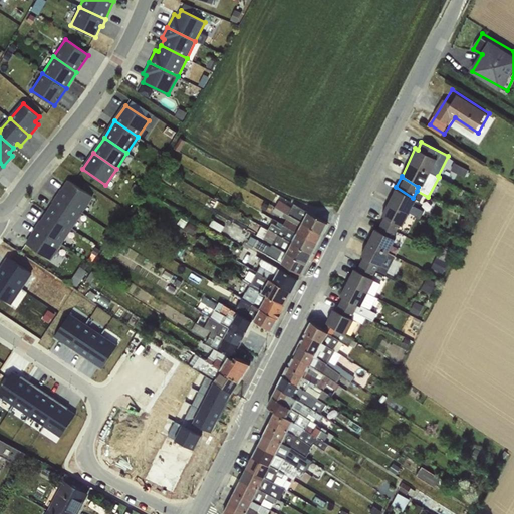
[(61,188),(56,195),(81,210),(91,195),(68,180),(62,189),(61,188)]
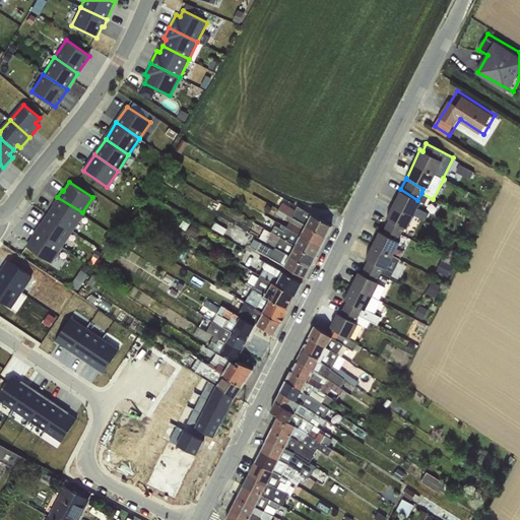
[(419,201),(417,200),(400,189),(395,198),(396,200),(414,211),(415,210),(419,201)]
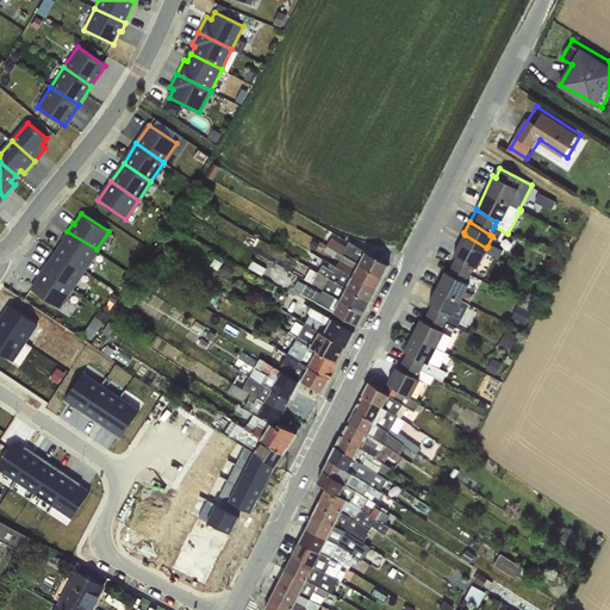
[(83,269),(97,249),(67,231),(62,240),(63,241),(56,251),(83,269)]
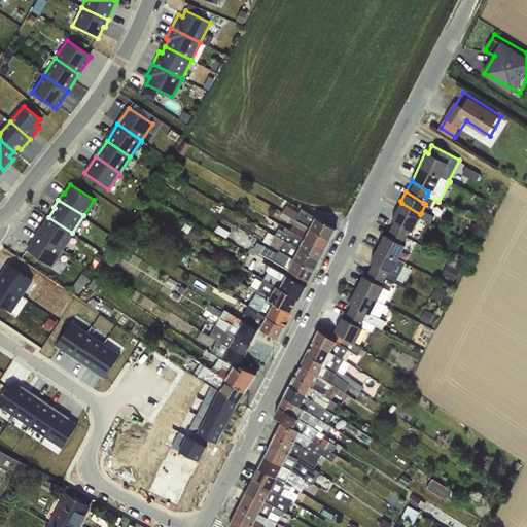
[(415,223),(420,214),(401,203),(396,212),(415,223)]
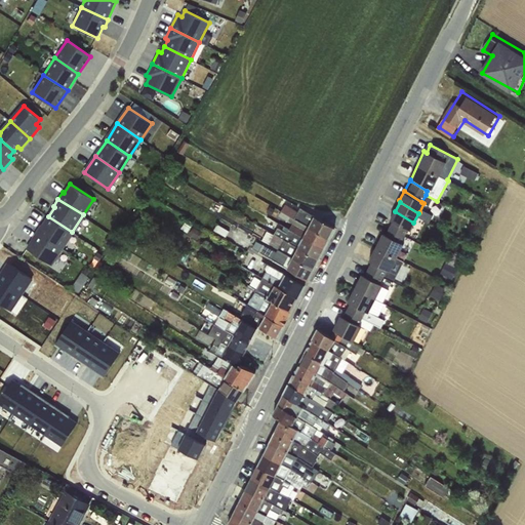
[(281,211),(329,238),(334,229),(300,208),(298,211),(285,205),(281,211)]
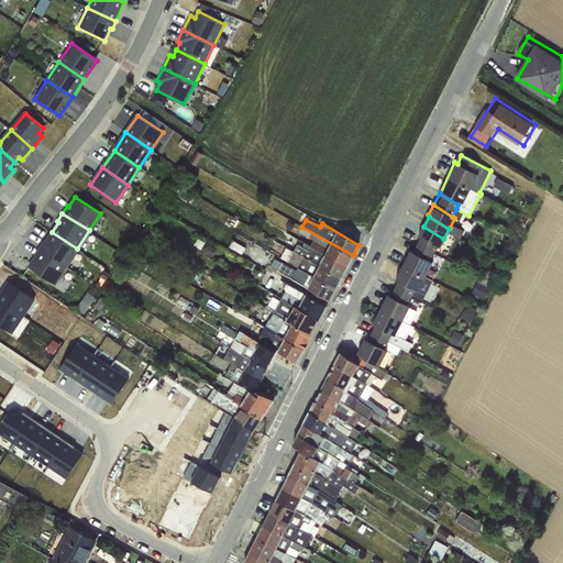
[(310,246),(348,266),(353,255),(301,227),(299,231),(313,240),(313,241),(310,246)]
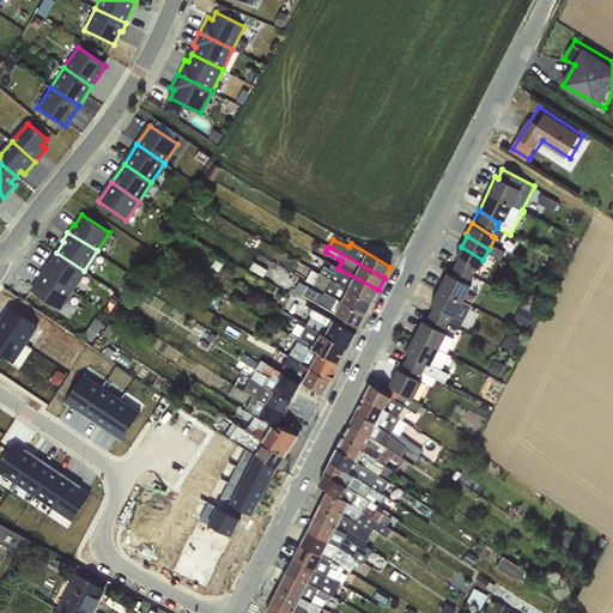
[(490,265),(483,260),(461,247),(455,256),(457,258),(453,267),(471,277),(473,272),(484,277),(490,265)]
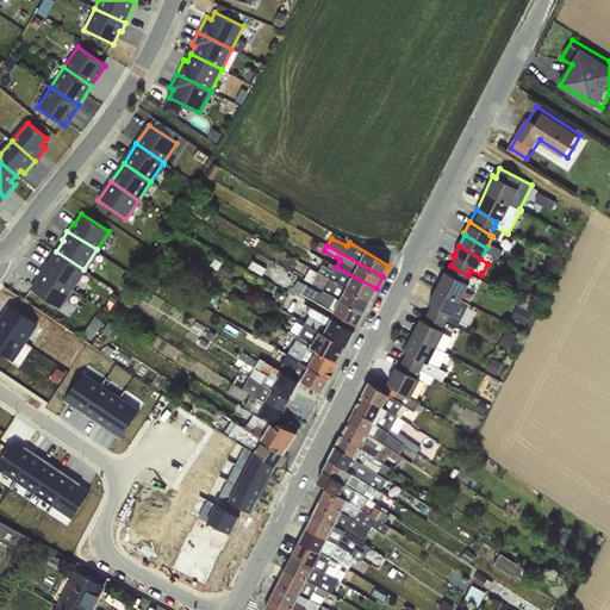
[(47,261),(42,269),(72,288),(83,269),(56,251),(49,262),(47,261)]
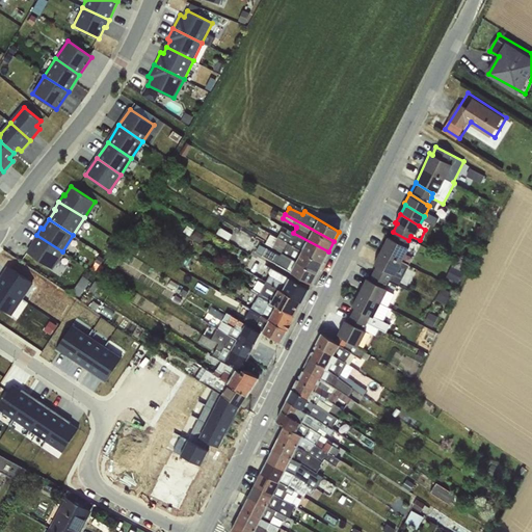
[(277,237),(323,262),(328,251),(293,233),(291,236),(282,231),(277,237)]
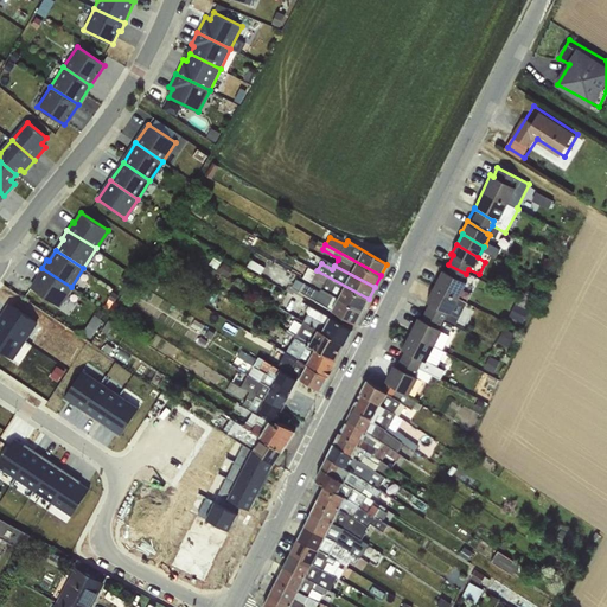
[(441,270),(433,286),(465,301),(472,287),(461,282),(466,274),(448,264),(445,272),(441,270)]
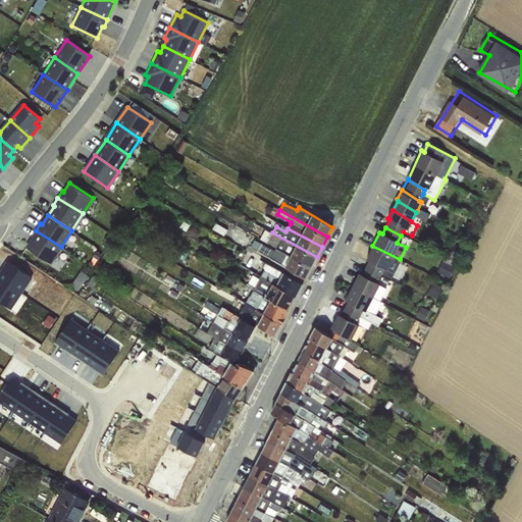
[(50,263),(61,247),(36,230),(31,238),(32,239),(27,248),(50,263)]
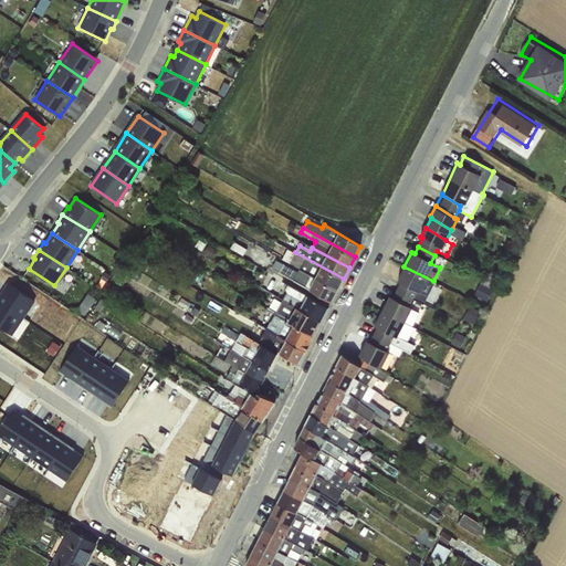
[(290,263),(337,290),(344,279),(295,252),(290,263)]
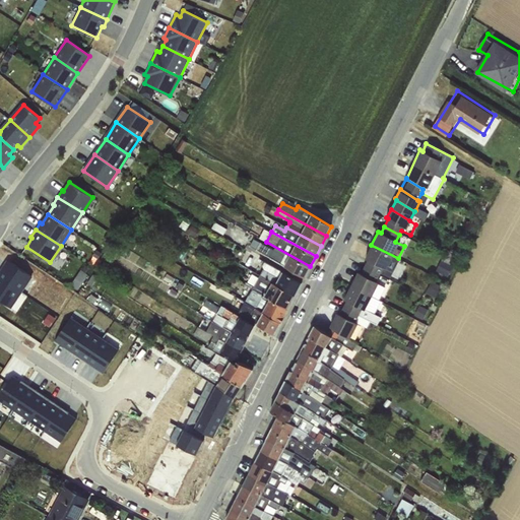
[(310,266),(266,242),(261,240),(256,250),(305,277),(310,266)]
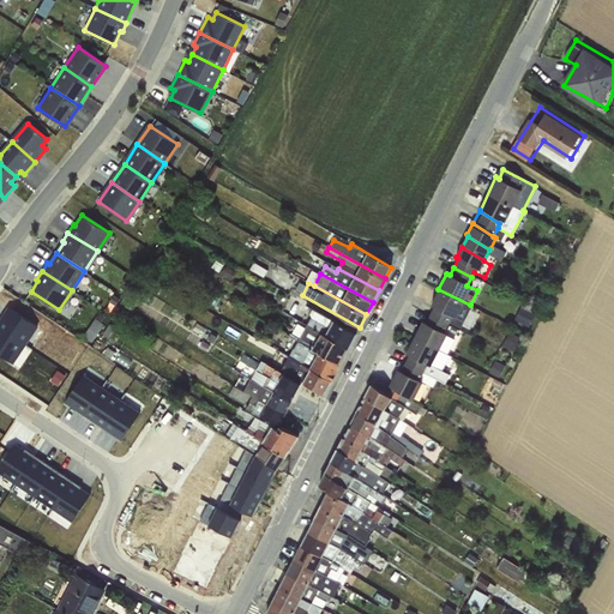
[(438,289),(432,301),(464,318),(470,305),(438,289)]
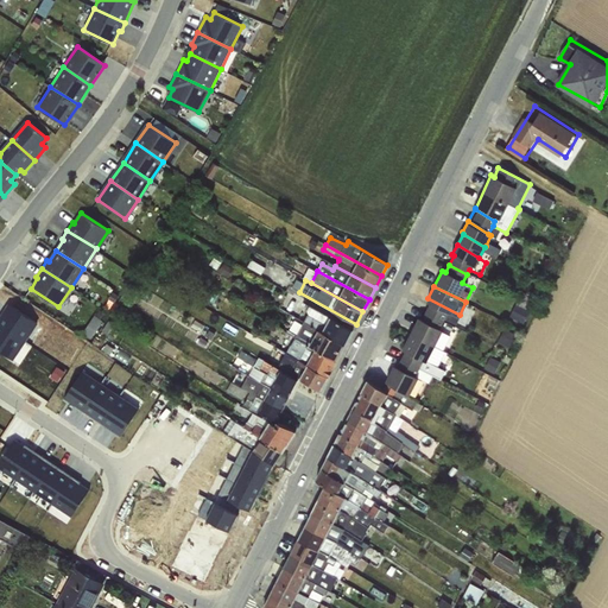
[(453,328),(460,315),(428,298),(426,301),(429,303),(424,311),(431,318),(453,328)]
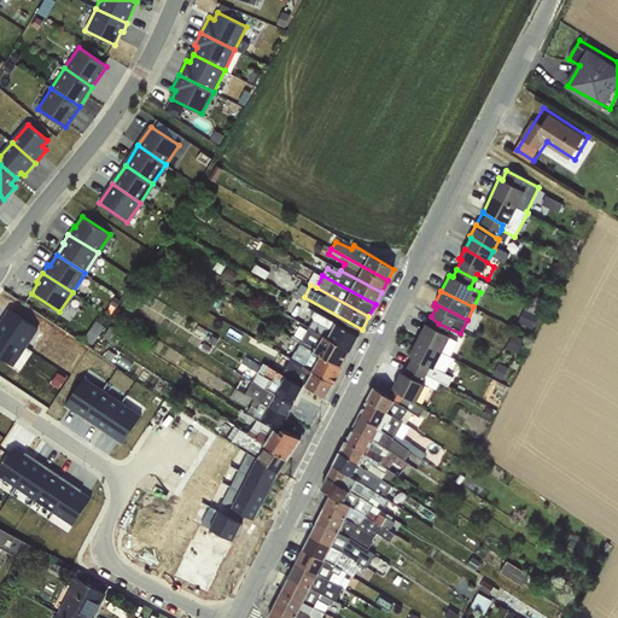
[(308,327),(350,350),(359,336),(318,312),(315,313),(308,327)]
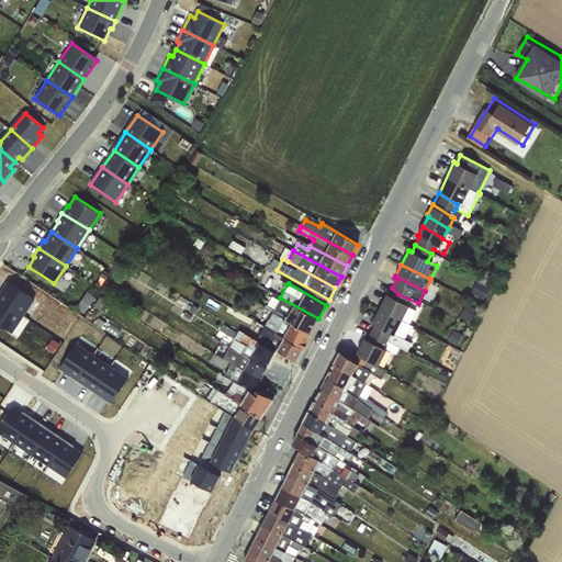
[(386,293),(379,307),(389,313),(392,306),(412,316),(418,303),(398,294),(392,288),(389,295),(386,293)]
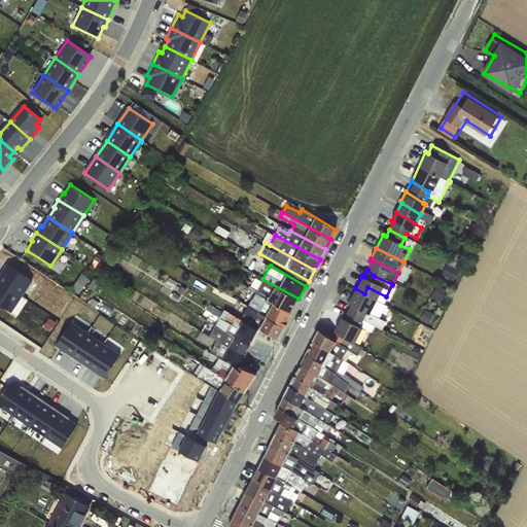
[(74,288),(82,292),(92,276),(83,272),(74,288)]
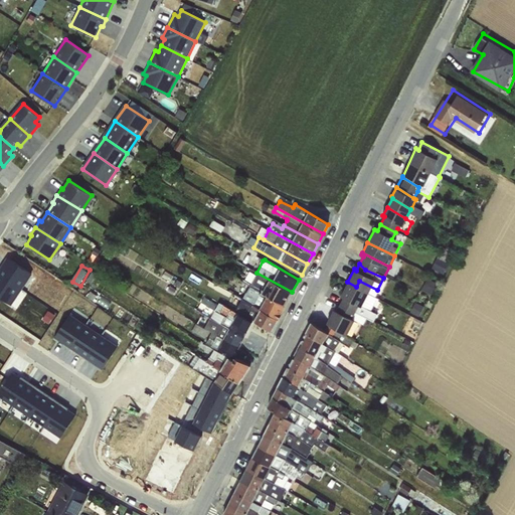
[(292,292),(256,273),(249,287),(285,306),(292,292)]
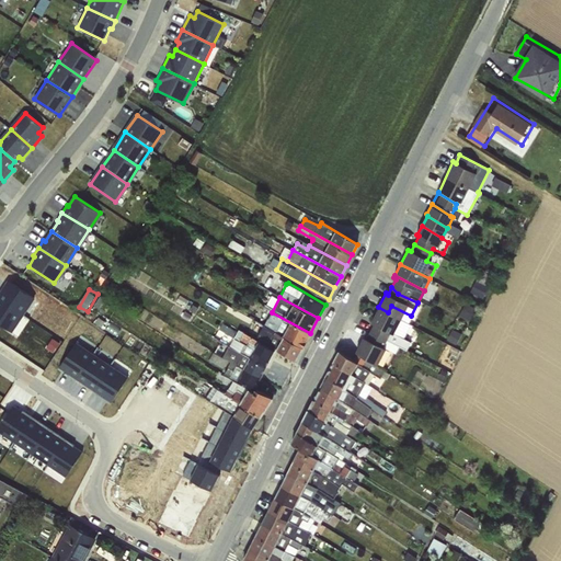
[(408,322),(411,316),(391,306),(388,312),(378,307),(370,322),(374,324),(370,330),(378,331),(408,346),(411,342),(403,339),(411,324),(408,322)]
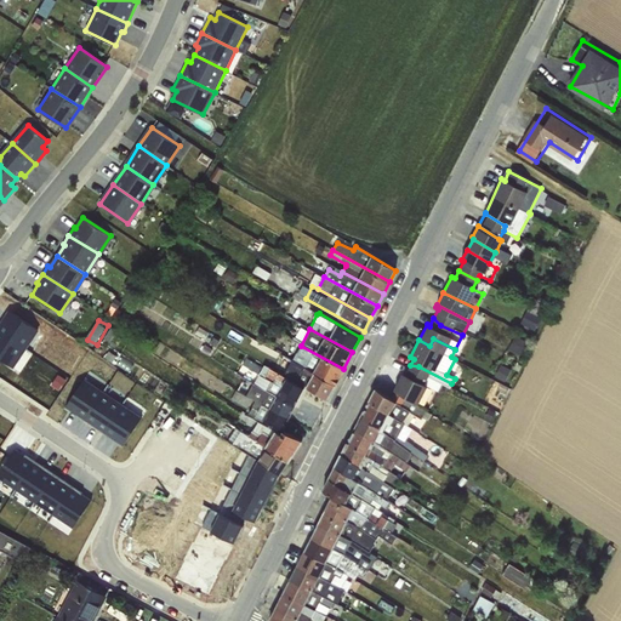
[(294,359),(336,385),(343,369),(301,346),(294,359)]
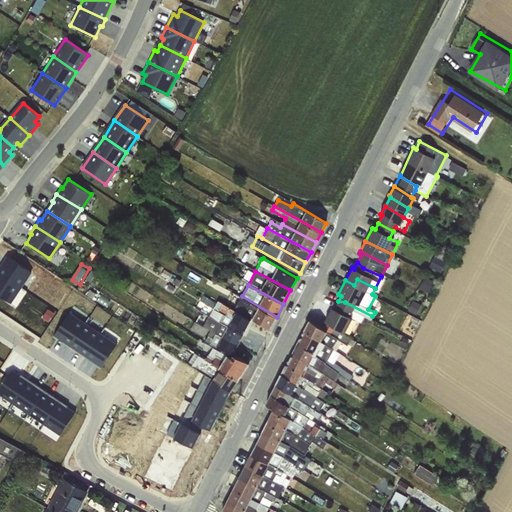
[(277,317),(242,296),(232,291),(225,305),(252,319),(270,330),(277,317)]
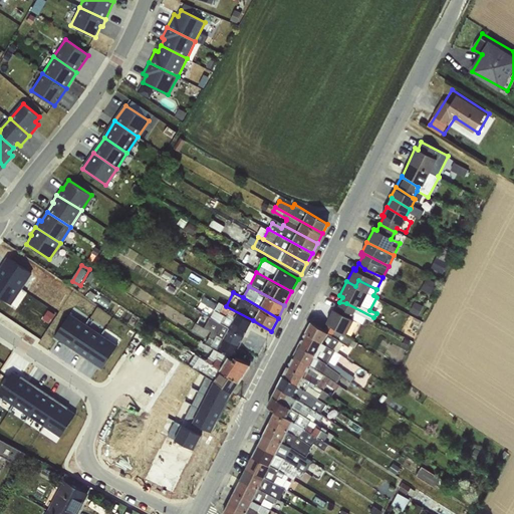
[(210,317),(244,337),(253,320),(226,306),(219,302),(217,304),(204,296),(201,301),(214,310),(210,317)]
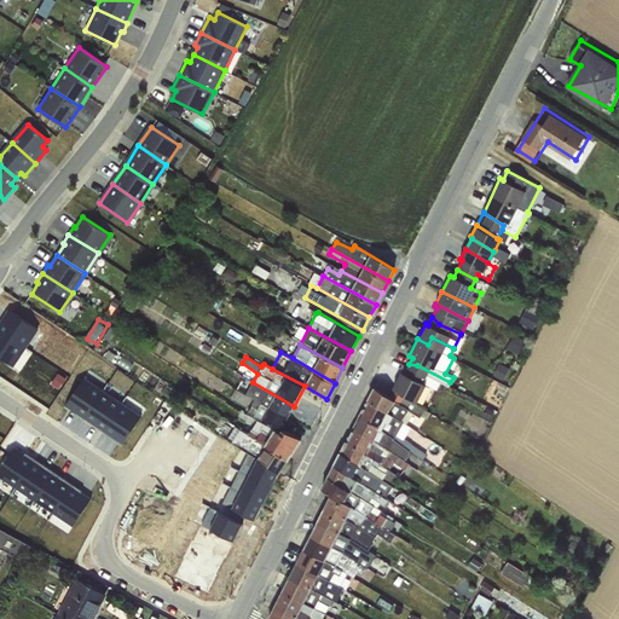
[(447,386),(450,382),(417,365),(409,364),(404,375),(400,372),(394,389),(388,397),(412,412),(420,417),(424,410),(416,404),(426,388),(432,392),(438,381),(447,386)]
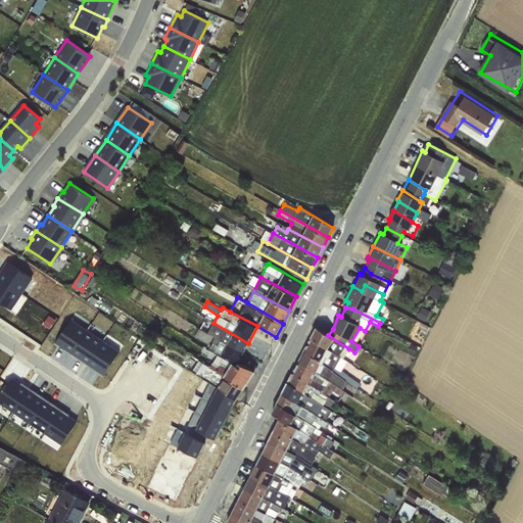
[(215,337),(243,351),(248,343),(214,323),(206,319),(203,324),(200,324),(194,336),(208,343),(212,336),(215,337)]
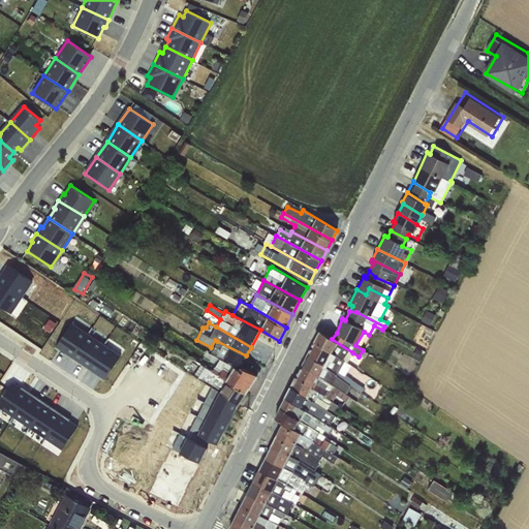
[(314,341),(315,342),(347,363),(352,352),(332,339),(319,331),(314,341)]
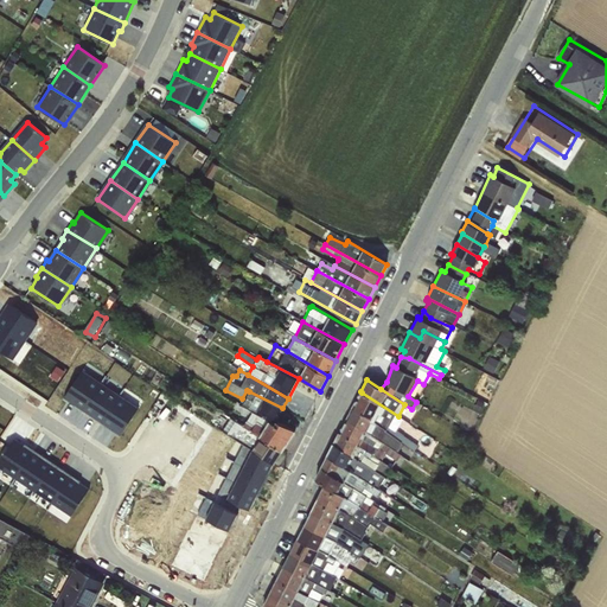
[(282,408),(249,391),(243,404),(275,421),(282,408)]
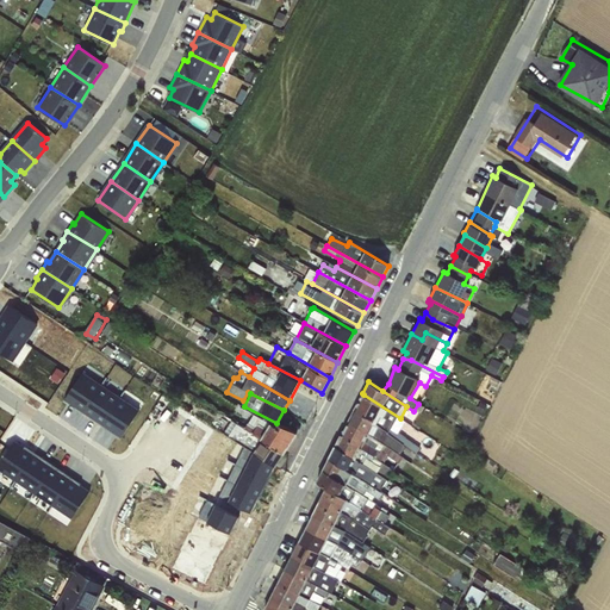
[(363,394),(355,411),(412,450),(416,452),(418,447),(399,431),(405,421),(400,418),(363,394)]
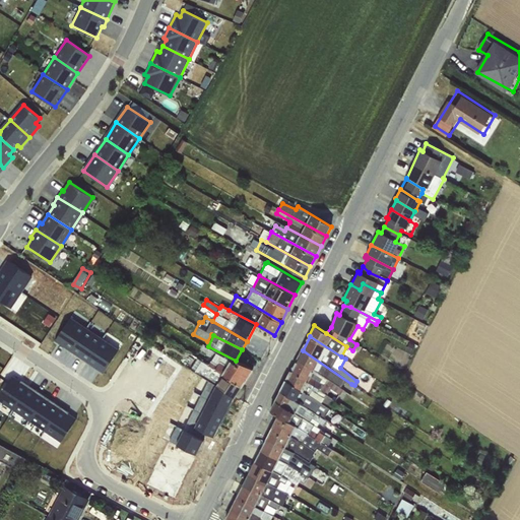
[(303,350),(299,359),(336,385),(338,382),(348,389),(351,384),(303,350)]
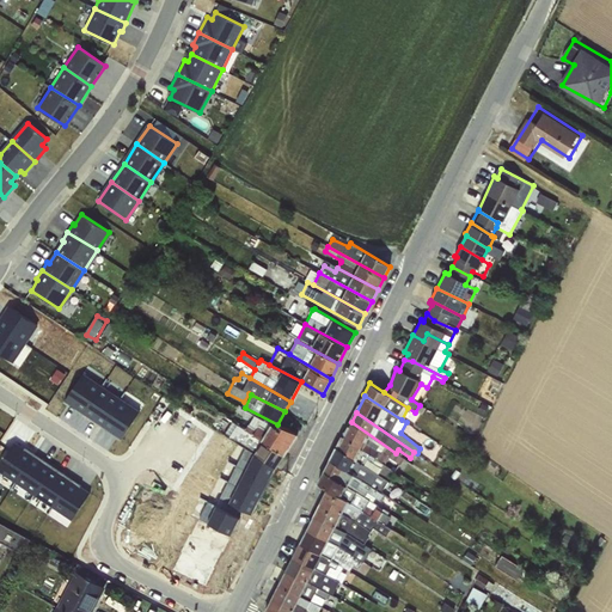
[(285,454),(298,434),(297,434),(280,424),(277,428),(255,416),(250,423),(248,424),(245,429),(285,454)]
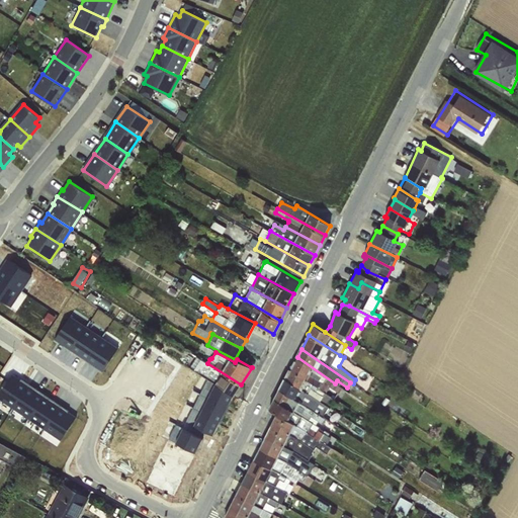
[(241,384),(207,363),(197,356),(190,367),(234,396),(241,384)]
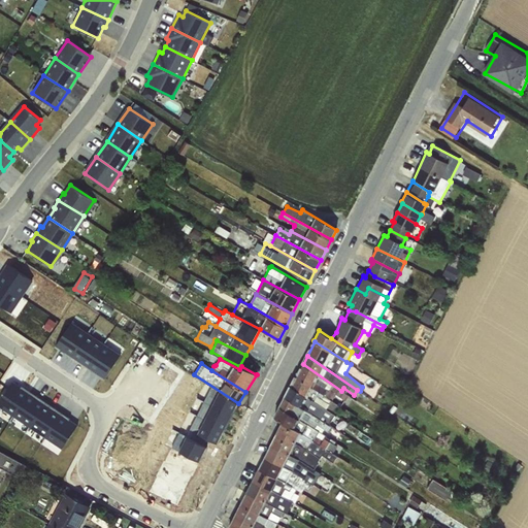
[(303,364),(296,376),(332,400),(335,395),(344,401),(349,396),(341,391),(303,364)]
